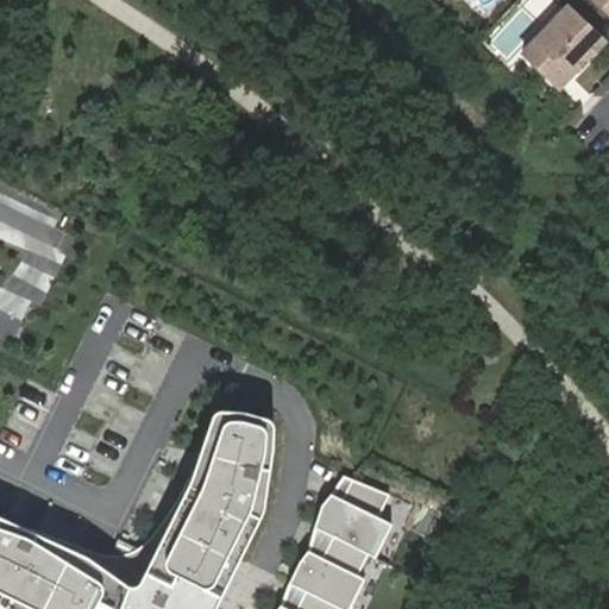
[(608,0),(598,0),(608,10),(608,0)]
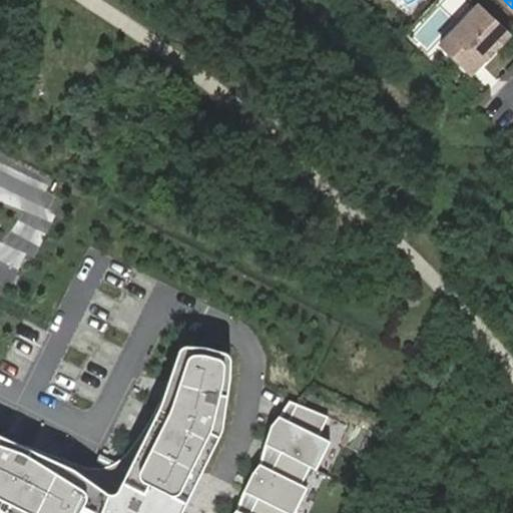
[(478,6),(441,45),(470,73),(507,34),(478,6)]
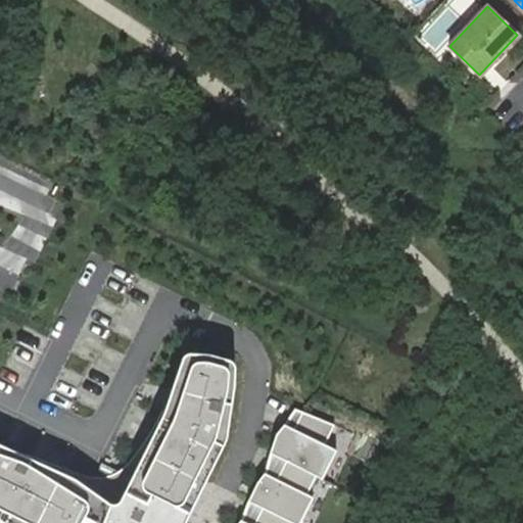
[(424,33),(432,47),(450,37),(441,22),(424,33)]
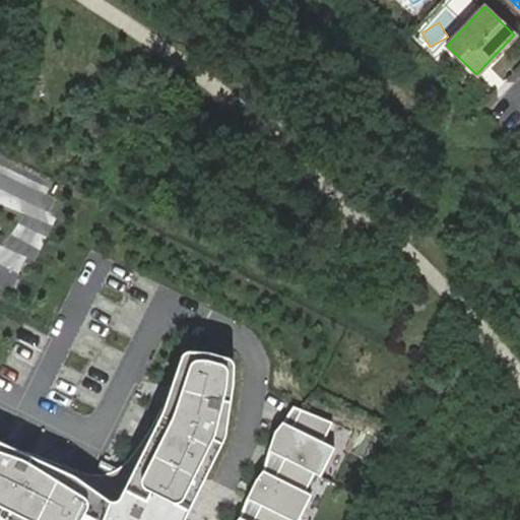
[(29,452),(0,438),(0,516),(7,519),(184,519),(225,439),(228,432),(234,387),(236,365),(236,360),(231,356),(212,349),(199,349),(191,349),(185,350),(182,355),(173,386),(164,406),(149,433),(133,456),(126,465),(116,470),(103,475),(86,473),(29,452)]
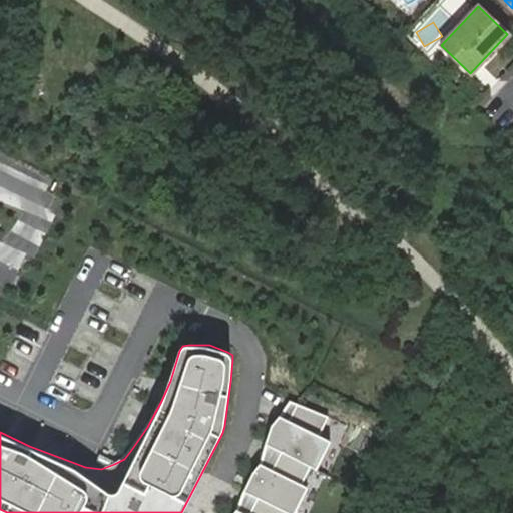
[(328,417),(290,401),(281,415),(272,425),(266,443),(311,466),(318,469),(331,441),(320,435),(328,417)]
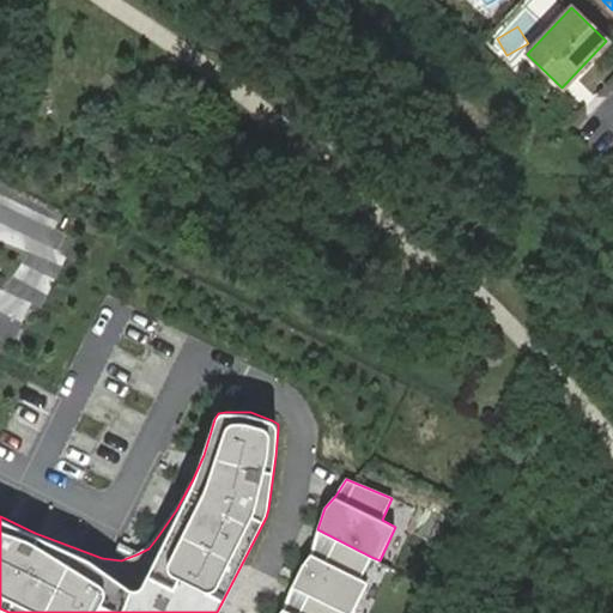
[(371,557),(317,529),(313,554),(302,565),(291,587),(344,612),(346,612),(351,612),(369,582),(360,577),(371,557)]
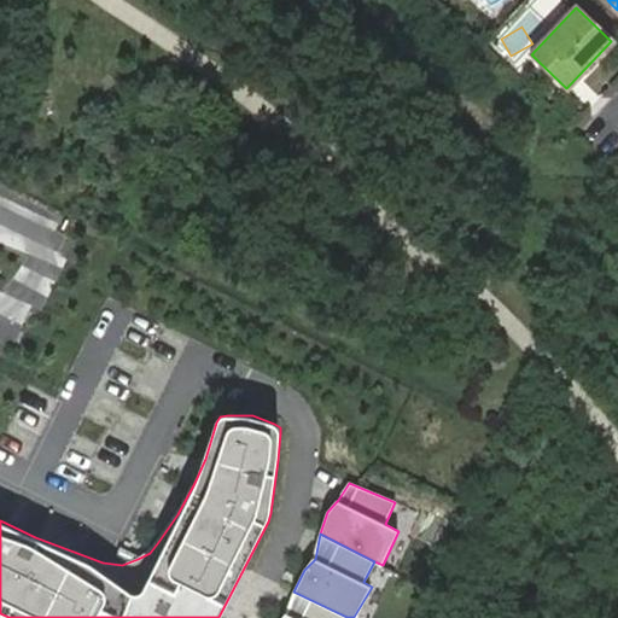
[(345,617),(347,617),(293,592),(287,613),(281,617),(345,617)]
